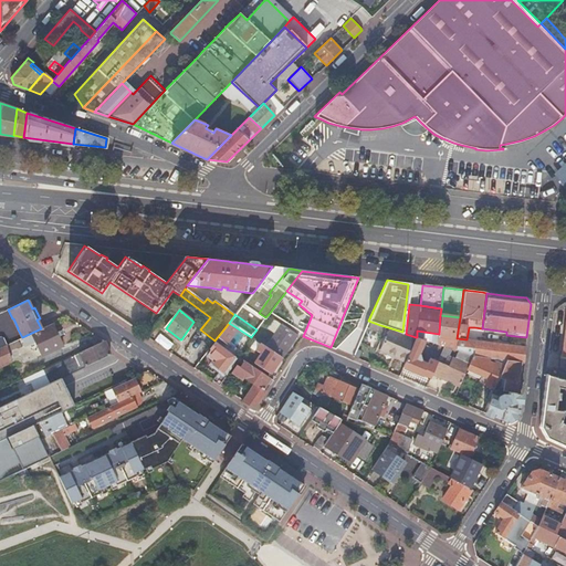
[(460,317),(440,315),(439,334),(438,336),(457,338),(459,324),(460,317)]
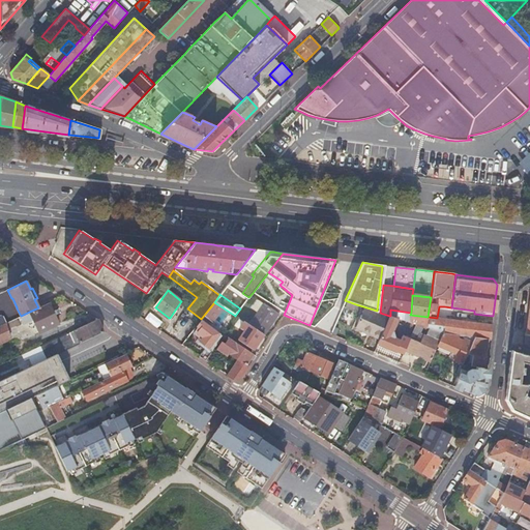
[(256,313),(262,303),(255,299),(248,307),(256,313)]
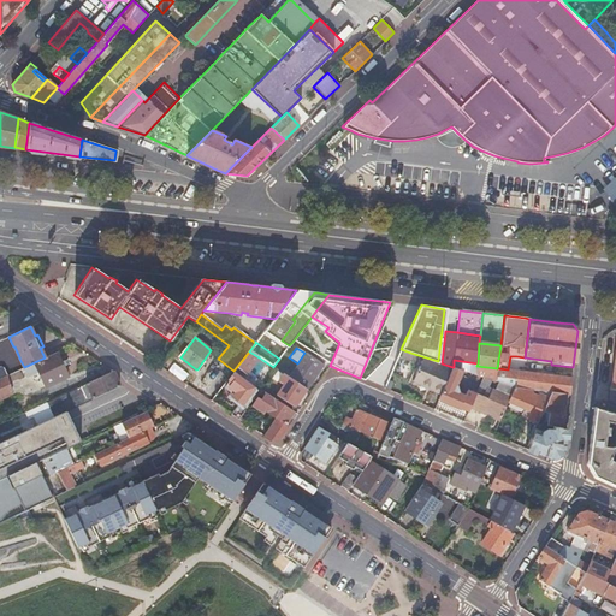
[(401,349),(398,356),(412,361),(414,354),(401,350),(401,349)]
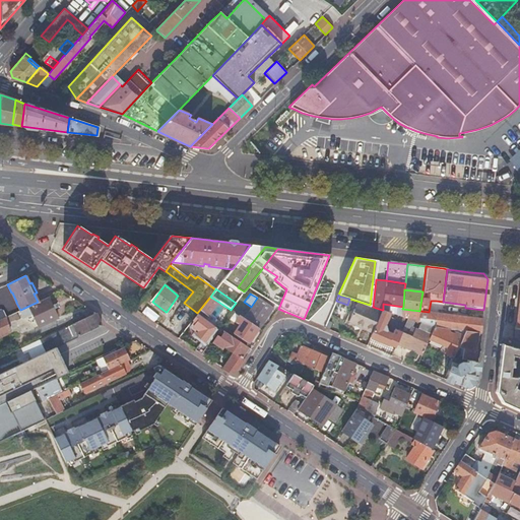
[(58,318),(48,297),(38,302),(20,310),(23,317),(31,313),(39,327),(58,318)]
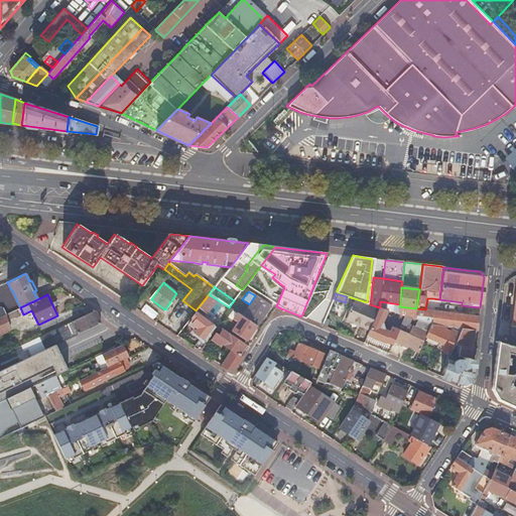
[(196,310),(204,316),(217,299),(209,294),(196,310)]
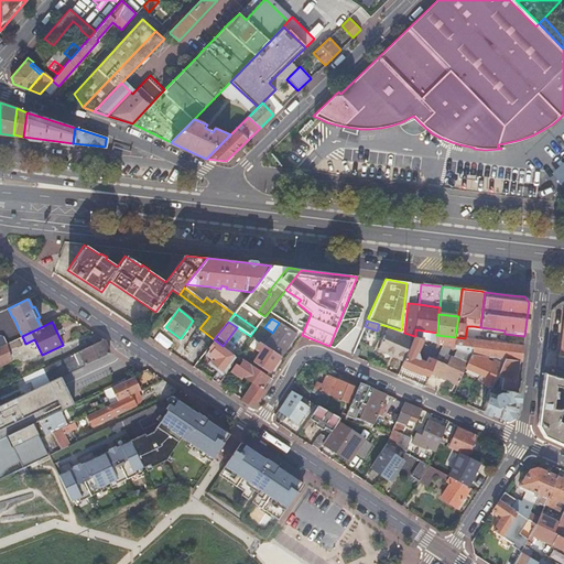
[(272,350),(281,356),(294,334),(285,328),(279,323),(272,333),(264,345),(272,350)]
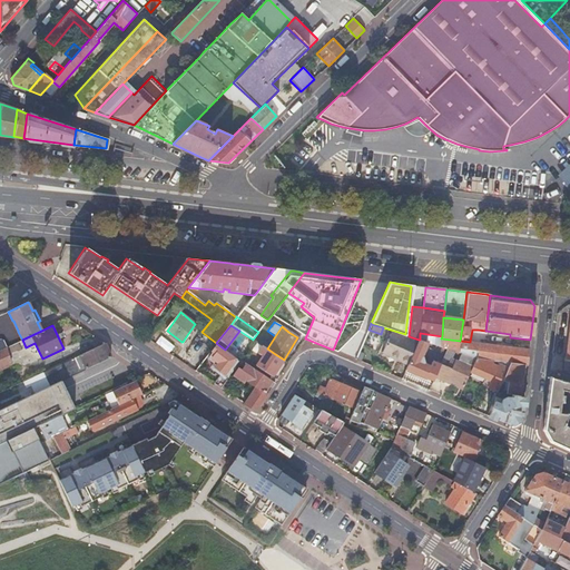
[(382,353),(408,364),(418,342),(392,331),(382,353)]
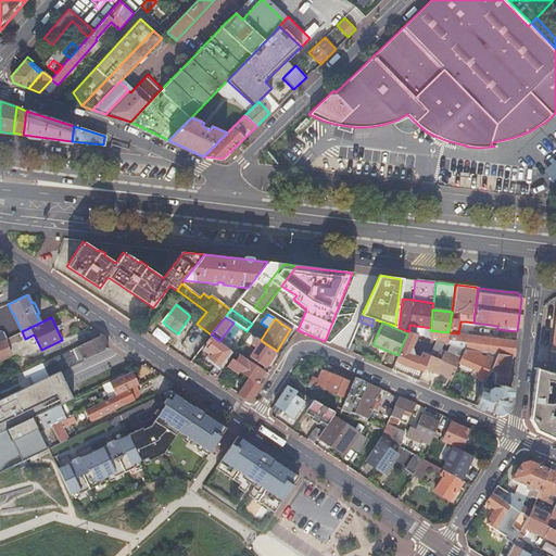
[(458,333),(449,332),(447,344),(450,345),(463,350),(464,350),(481,352),(488,353),(489,353),(496,354),(515,356),(516,341),(458,333)]
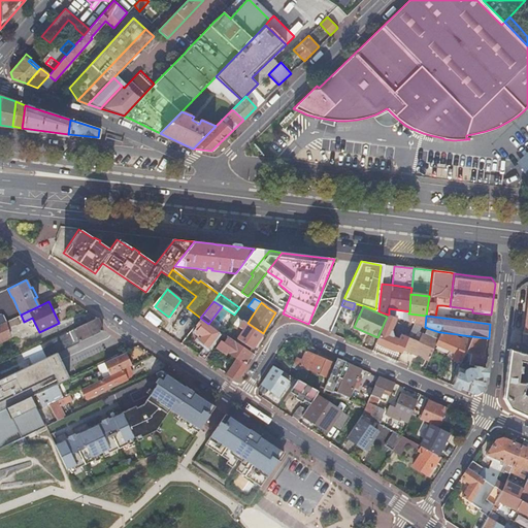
[(235,337),(253,349),(263,333),(255,328),(248,323),(237,317),(233,323),(239,327),(240,325),(244,328),(238,336),(236,335),(235,337)]
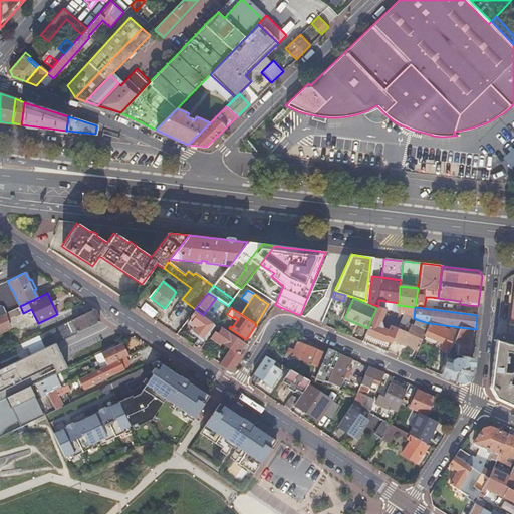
[(100,322),(94,309),(72,320),(77,332),(100,322)]
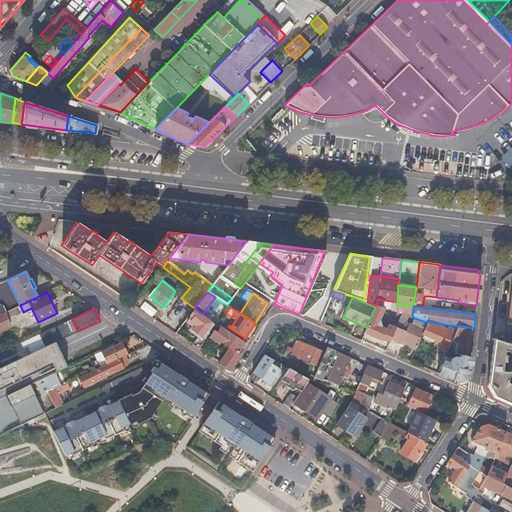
[(214,324),(194,308),(190,314),(193,317),(190,321),(196,325),(192,329),(199,334),(192,344),(198,348),(206,337),(208,334),(205,331),(208,326),(211,328),(214,324)]
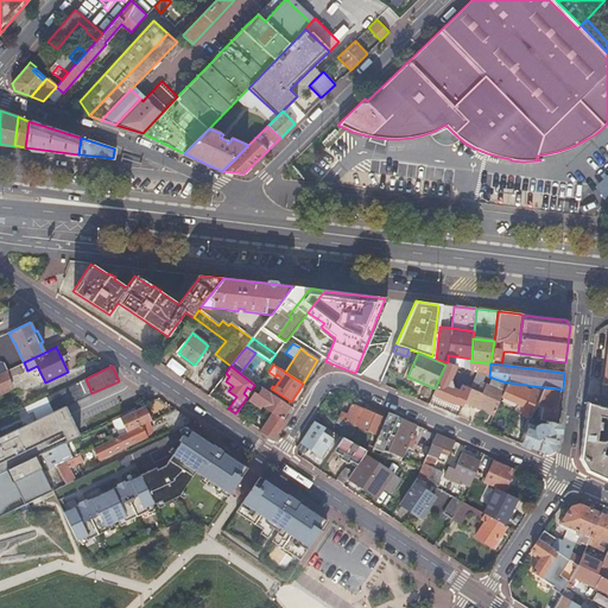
[(469,371),(468,369),(461,386),(469,390),(472,385),(476,375),(477,373),(469,371)]
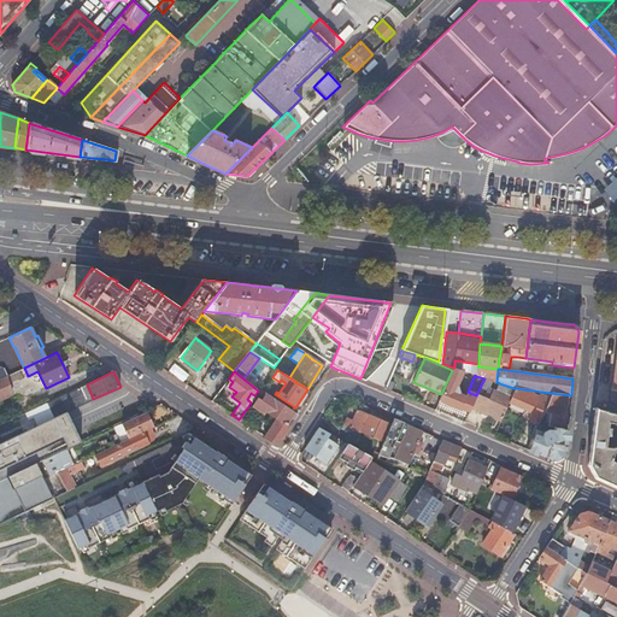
[(0,399),(12,393),(7,376),(0,378),(0,399)]
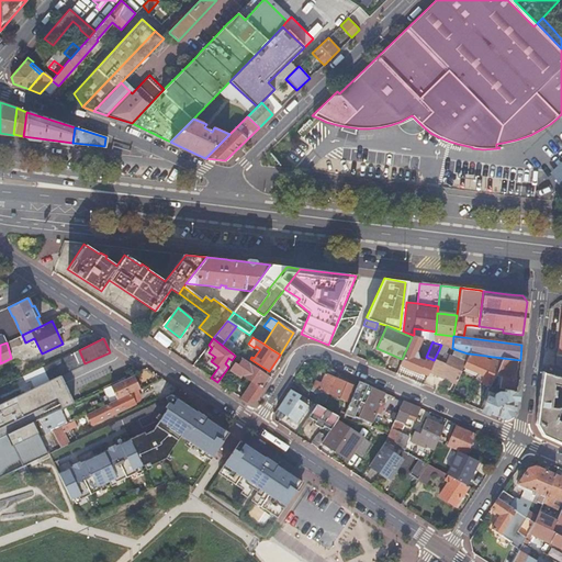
[(240,352),(246,357),(250,351),(245,347),(240,352)]
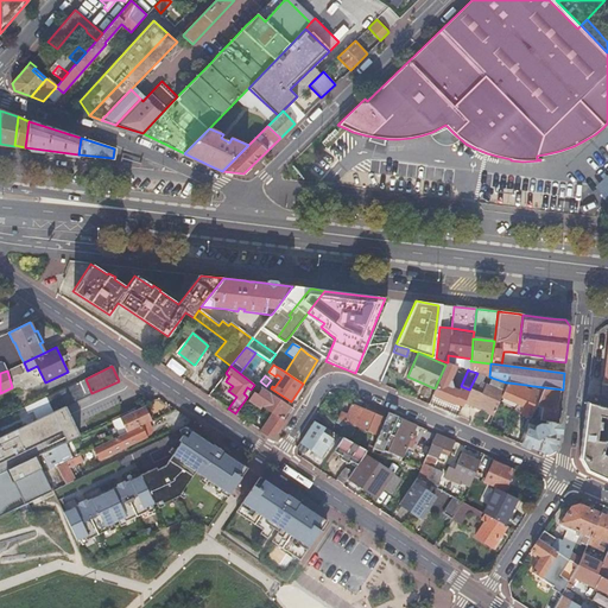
[(469,390),(466,399),(494,411),(501,397),(507,382),(506,382),(492,378),(488,386),(485,384),(480,394),(469,390)]
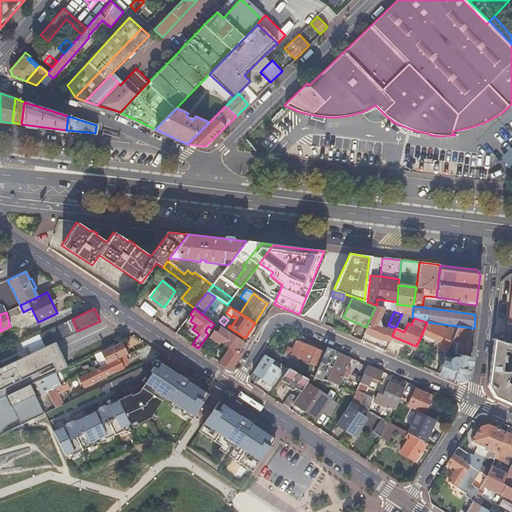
[(196,325),(190,321),(187,325),(192,329),(196,325)]
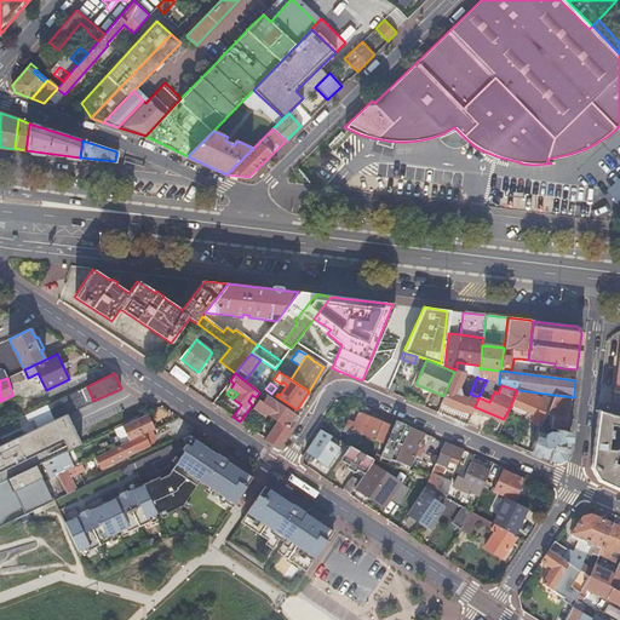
[(441,402),(463,412),(468,400),(447,390),(441,402)]
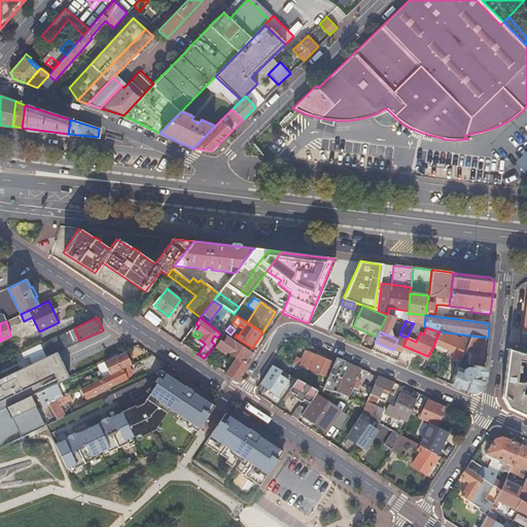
[(456,334),(440,331),(434,344),(454,352),(451,358),(459,362),(463,352),(470,336),(463,335),(462,335),(460,338),(459,340),(454,338),(456,334)]
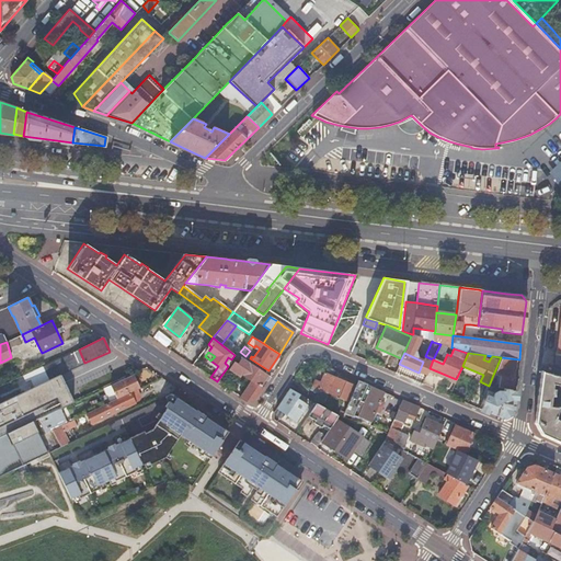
[(271,377),(237,354),(235,357),(240,361),(238,364),(235,362),(230,369),(240,376),(242,374),(249,378),(244,384),(245,385),(241,391),(244,393),(241,398),(247,402),(255,400),(263,387),(261,386),(265,379),(267,381),(271,377)]
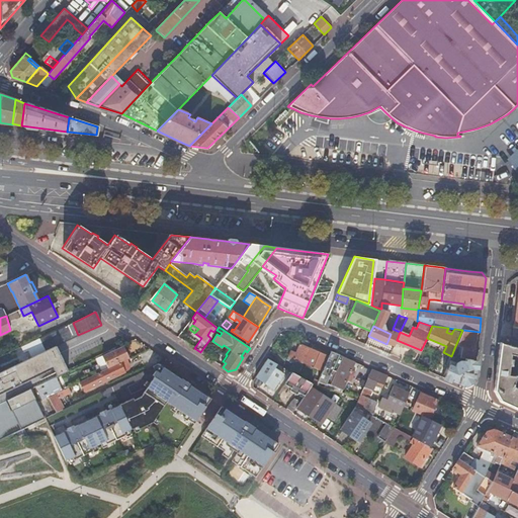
[(475,340),(479,341),(480,332),(462,330),(455,346),(461,348),(460,358),(465,359),(470,360),(475,340)]
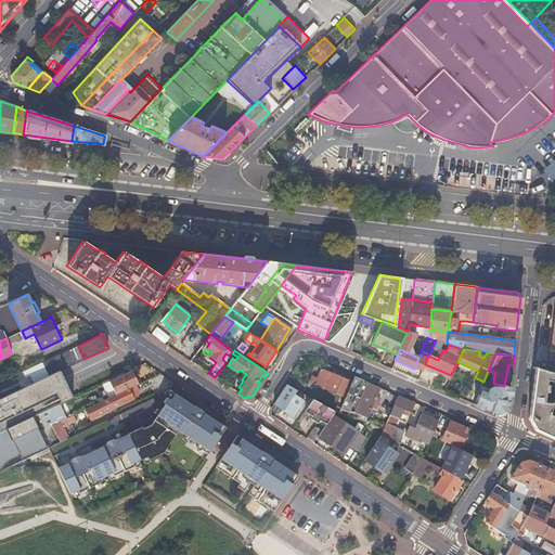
[(50,366),(53,373),(60,371),(65,368),(59,355),(47,360),(50,366)]
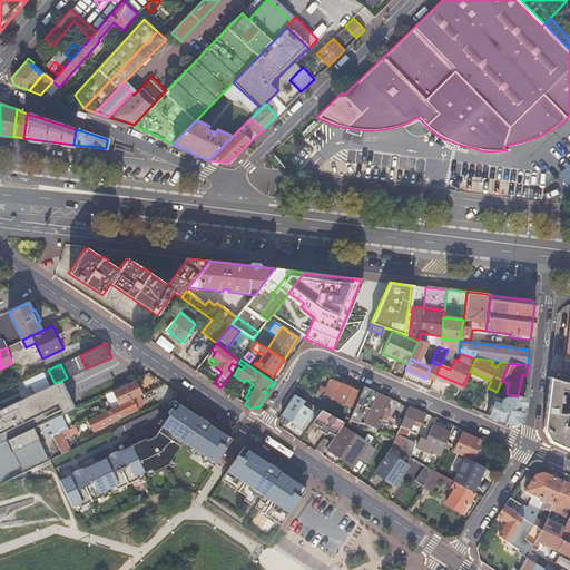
[(48,370),(40,373),(43,380),(51,376),(48,370)]
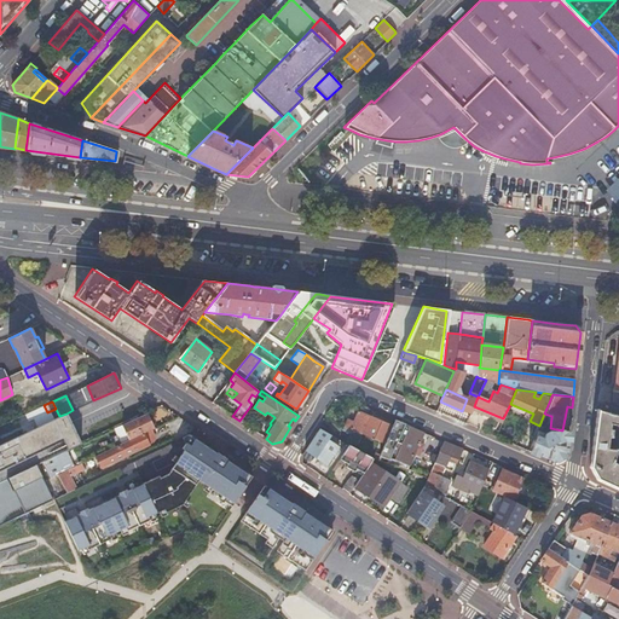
[(474,406),(473,410),(502,422),(503,418),(474,406)]
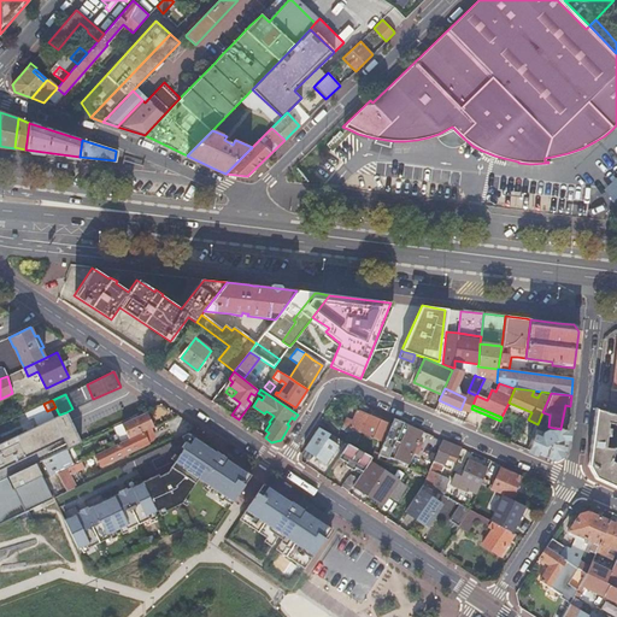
[(239,419),(245,424),(253,411),(248,406),(239,419)]
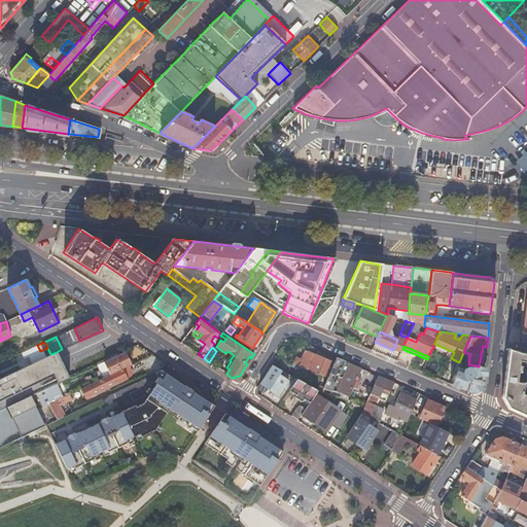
[(526,353),(507,348),(501,397),(507,409),(526,417),(526,353)]
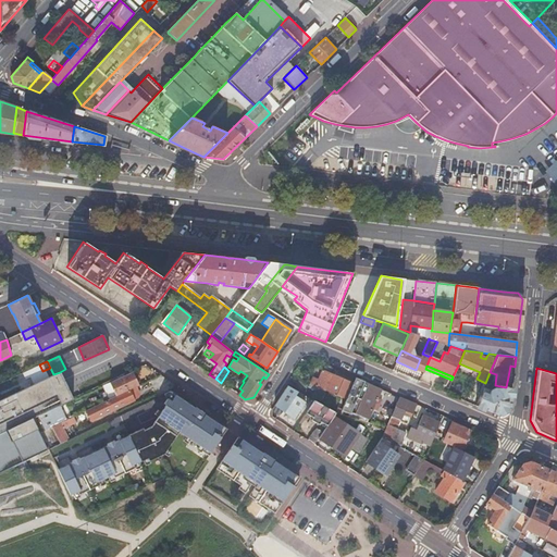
[(346,399),(353,384),(343,380),(341,379),(321,371),(318,381),(312,379),(308,387),(317,391),(318,387),(346,399)]
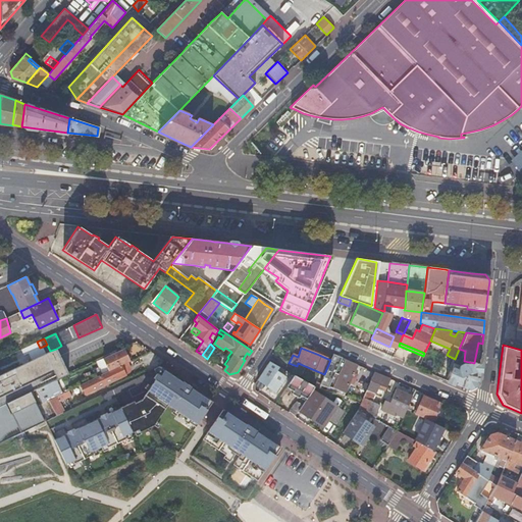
[(0,441),(20,432),(44,421),(30,392),(68,374),(59,355),(56,349),(50,351),(0,374),(0,441)]
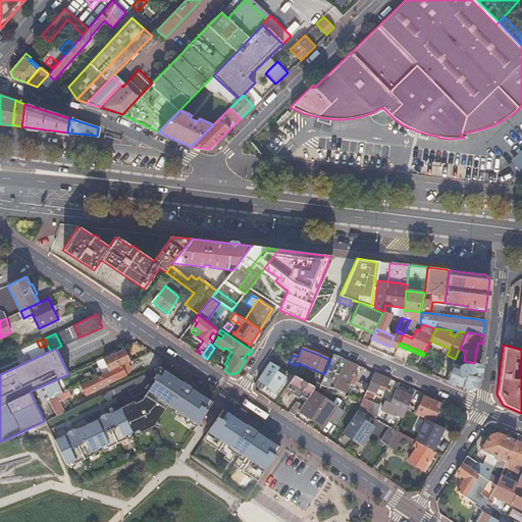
[(129,361),(124,349),(123,349),(104,358),(106,361),(110,370),(125,363),(127,362),(129,361)]
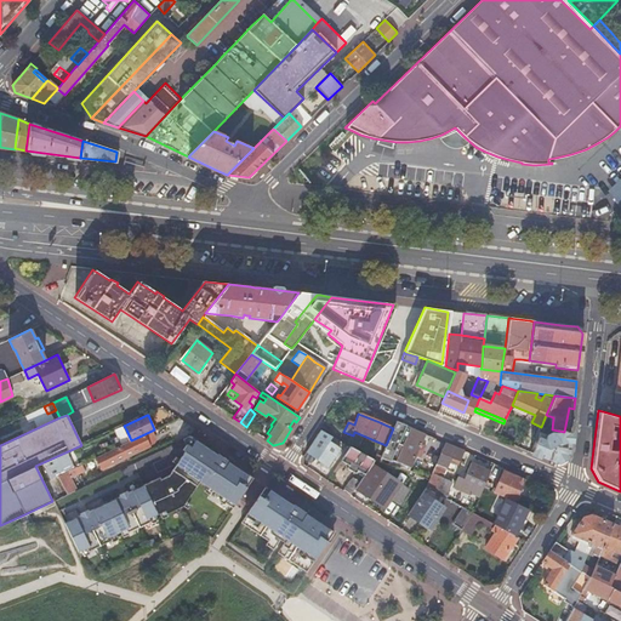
[(423,434),(396,422),(393,428),(386,445),(380,457),(379,462),(403,468),(408,471),(409,471),(415,455),(420,444),(423,434)]
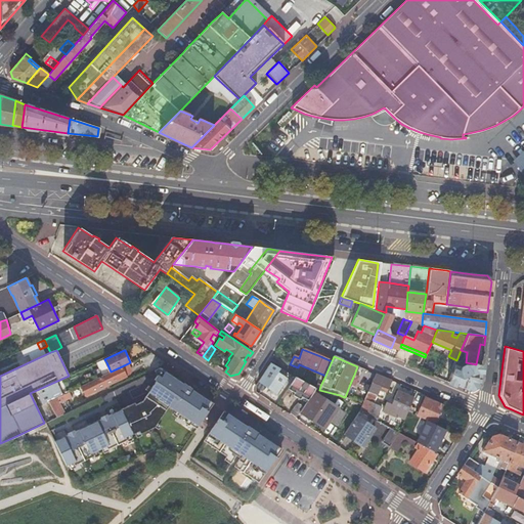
[(131,370),(128,363),(126,364),(111,372),(110,373),(81,386),(86,395),(129,375),(131,370)]
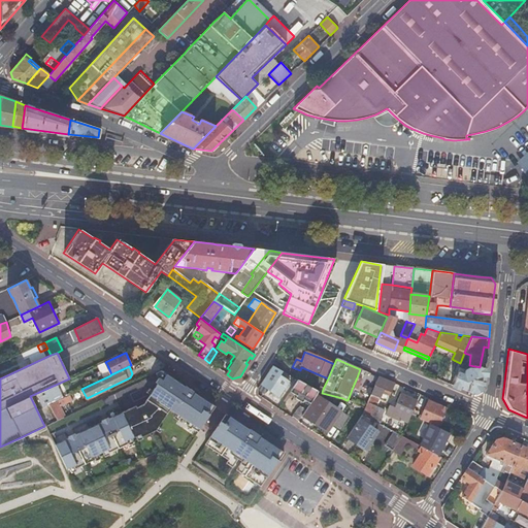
[(281,371),(272,366),(260,384),(278,397),(289,382),(278,375),(281,371)]
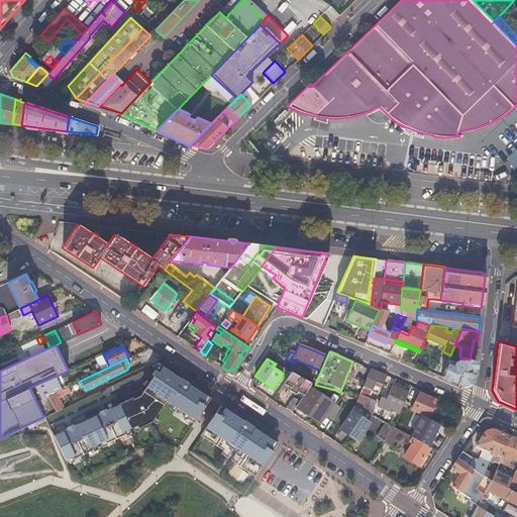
[(448,359),(441,378),(461,386),(473,378),(475,359),(470,359),(464,358),(463,362),(459,360),(455,363),(448,359)]
